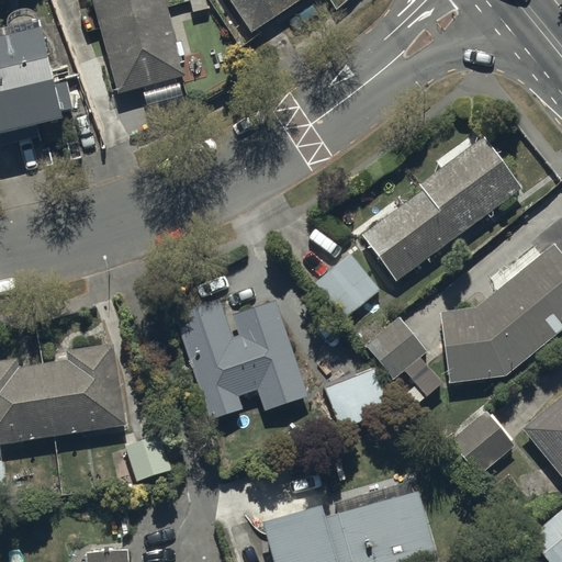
[(90,0),(116,94),(183,77),(163,0),(90,0)]
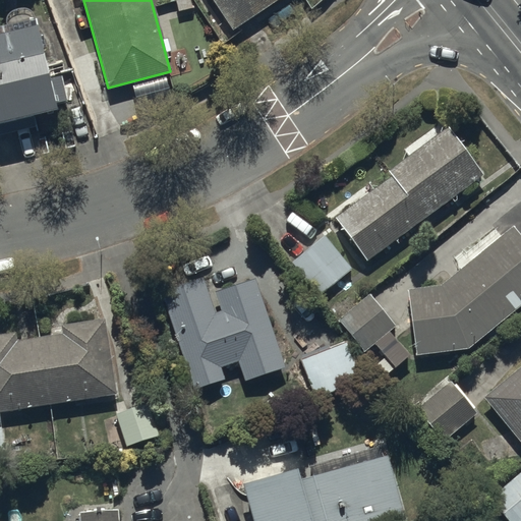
[(212,0),(232,30),(276,0),(212,0)]
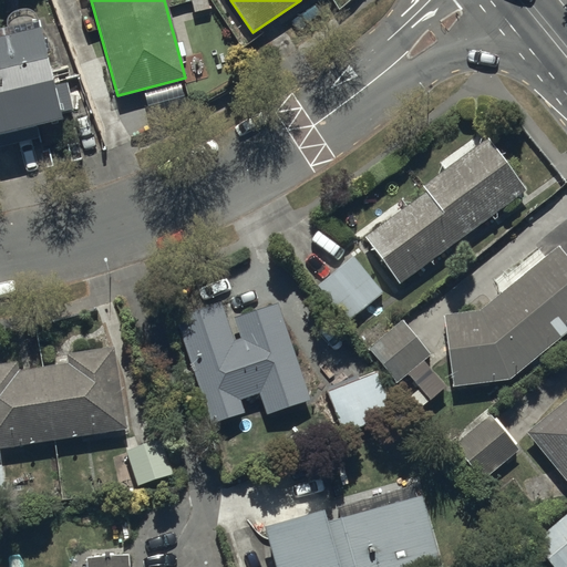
[(0,134),(61,122),(60,113),(71,111),(64,81),(52,84),(40,28),(0,37),(0,134)]
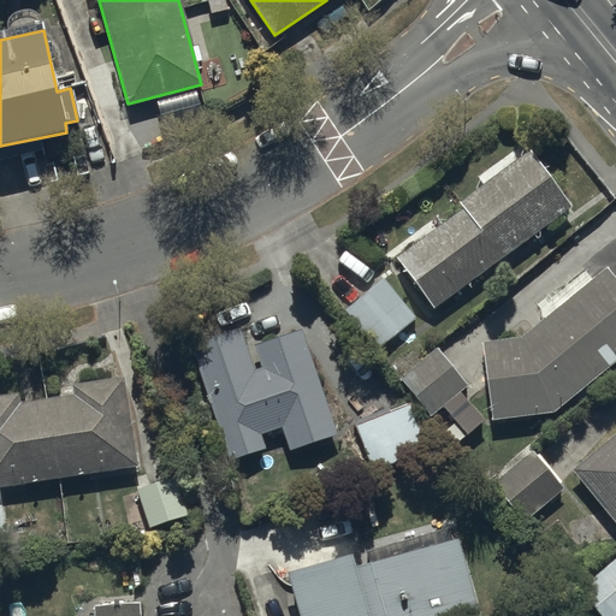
[(432,309),(570,206),(522,142),(477,177),(484,184),(457,203),(462,209),(395,260),(432,309)]
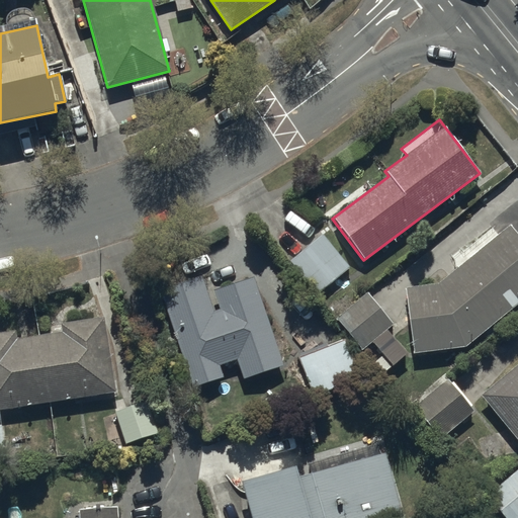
[(464,347),(517,303),(517,237),(509,226),(438,285),(406,289),(413,353),(464,347)]
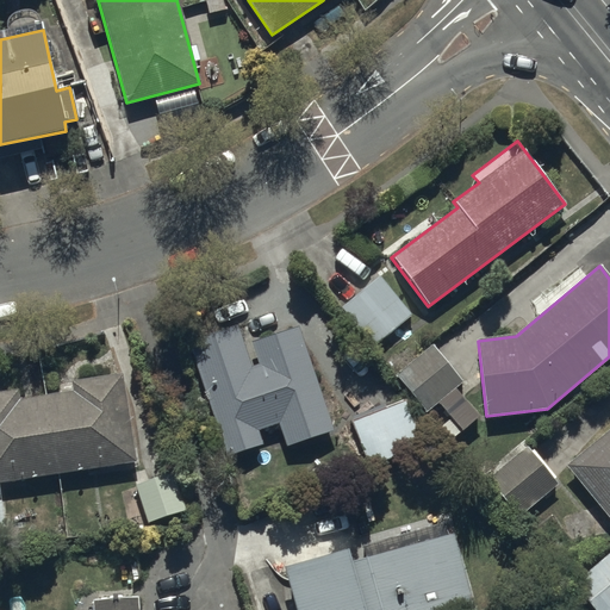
[(378,275),(341,307),(375,347),(411,315),(378,275)]
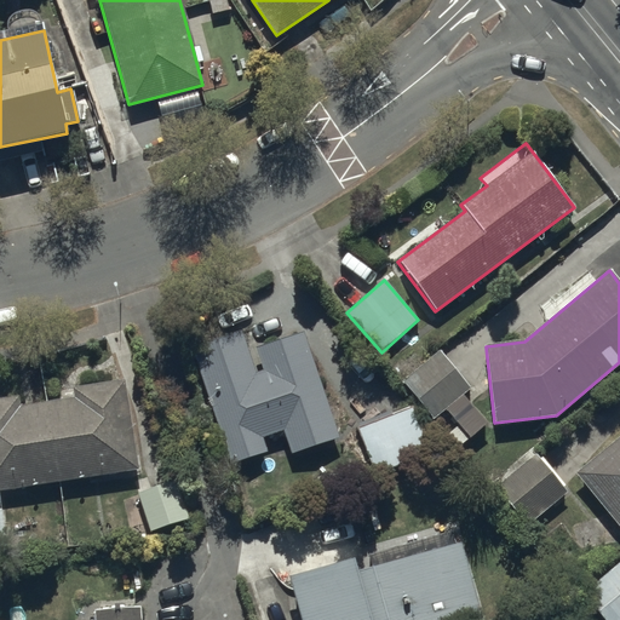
[(240,331),(191,348),(230,463),(267,451),(262,438),(283,431),(292,454),(337,440),(300,331),(254,346),(262,371),(254,373),(240,331)]
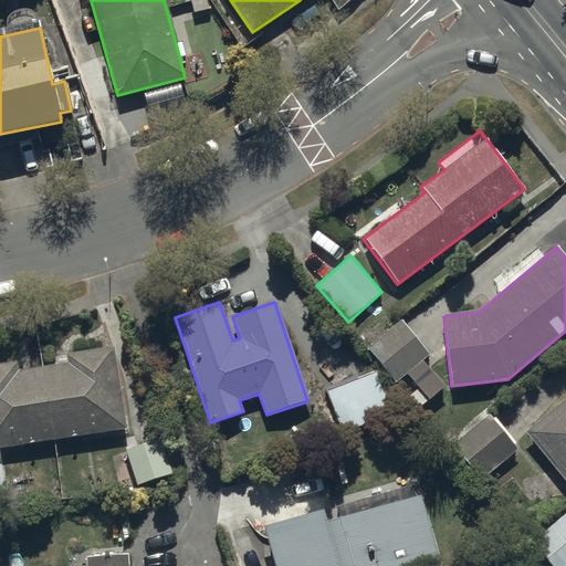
[(428,354),(398,320),(366,347),(396,381),(428,354)]
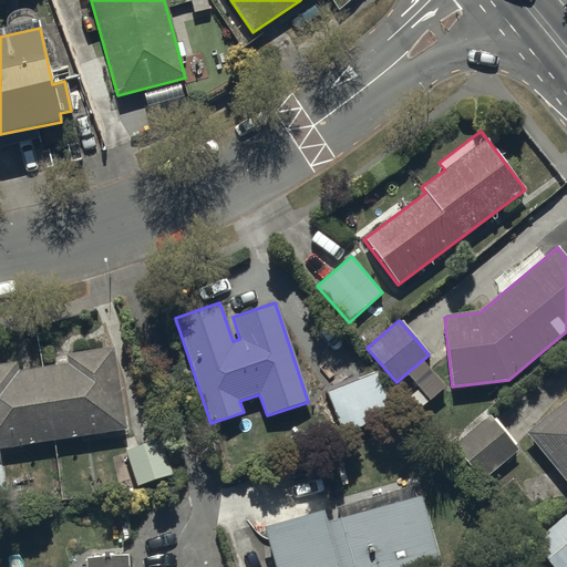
[(0,364),(0,446),(127,429),(115,348),(68,354),(69,364),(18,372),(17,363),(0,364)]
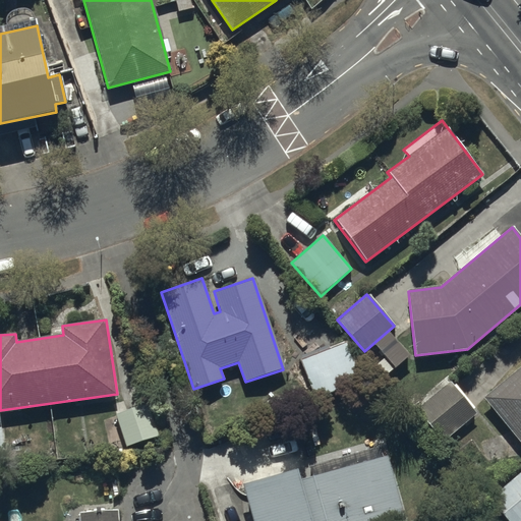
[(346,343),(300,361),(314,398),(360,380),(346,343)]
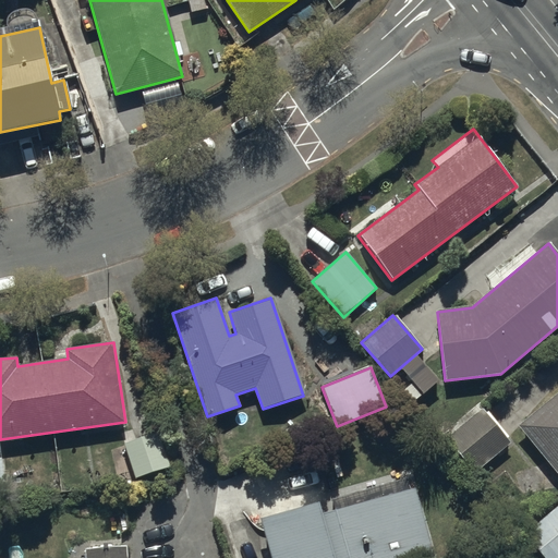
[(557,475),(557,392),(517,427),(557,475)]
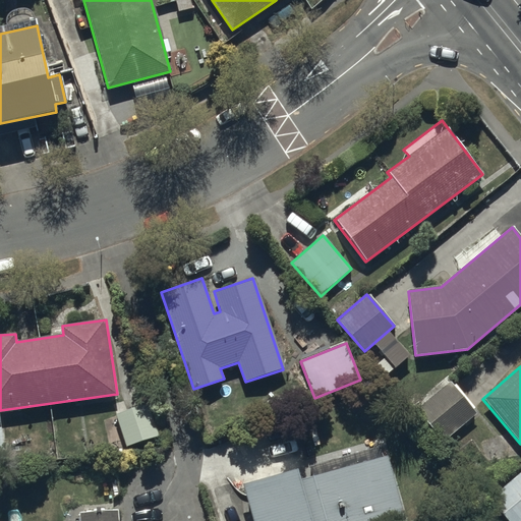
[(474,414),(448,383),(416,408),(443,441),(474,414)]
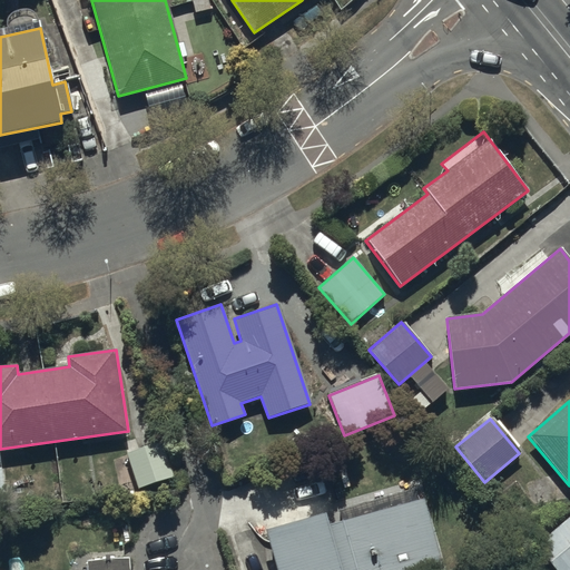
[(158,442),(125,454),(137,489),(172,475),(158,442)]
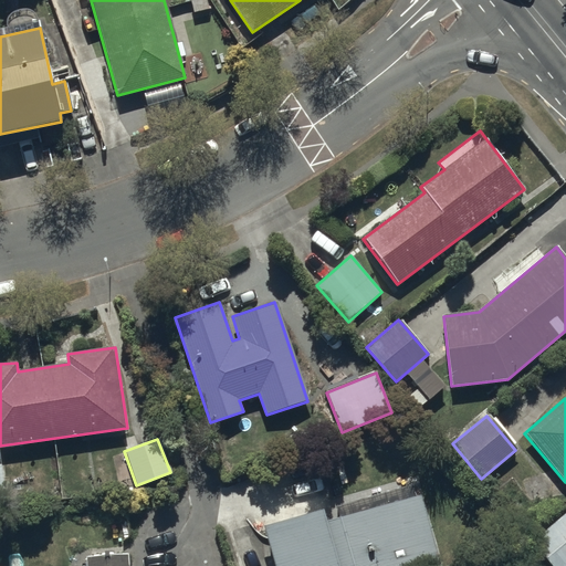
[(262,525),(273,565),(404,565),(437,557),(420,495),(324,522),(320,509),(262,525)]
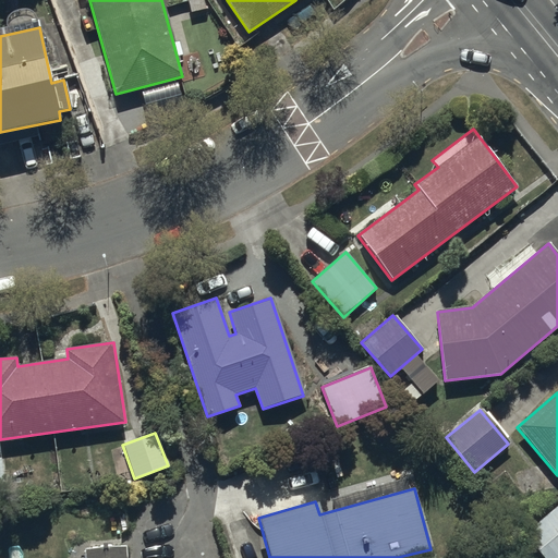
[(557,557),(557,500),(520,531),(542,557),(557,557)]
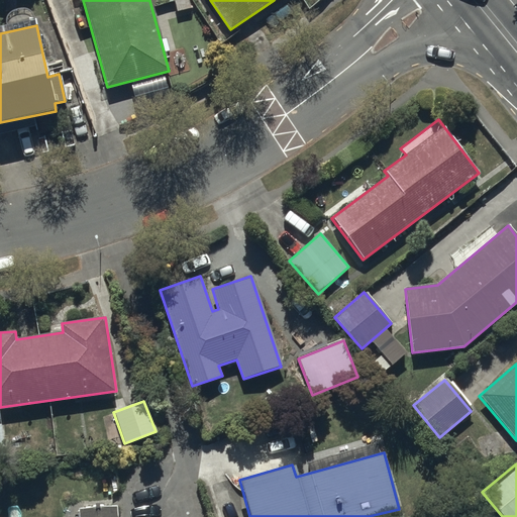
[(117,516),(117,506),(78,508),(78,516),(117,516)]
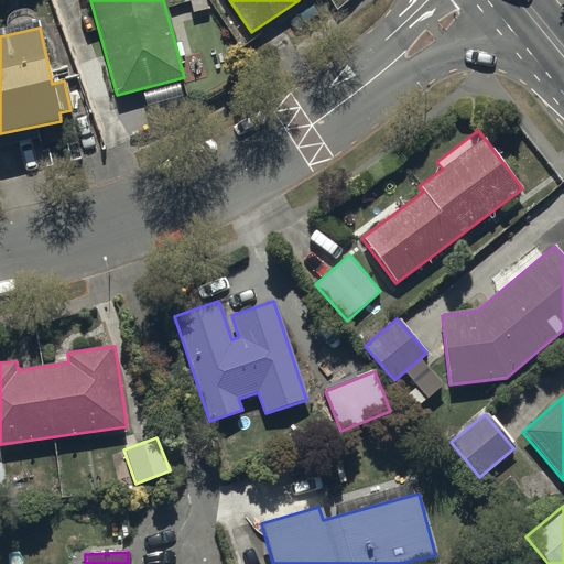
All buildings are outlined.
